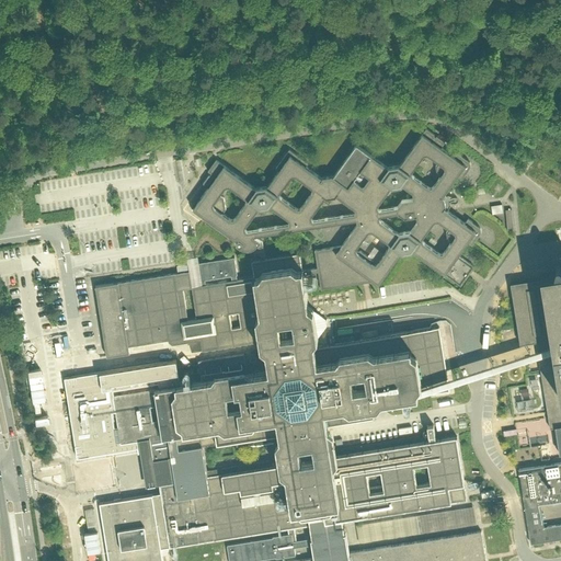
[(201,197),(193,208),(203,216),(202,218),(228,237),(230,235),(236,240),(238,238),(239,239),(236,244),(240,248),(243,249),(247,250),(250,249),(252,249),(255,247),(258,244),(259,247),(260,251),(261,259),(265,258),(263,240),(255,236),(255,235),(356,218),(357,219),(357,222),(342,244),(316,249),(318,266),(302,270),(304,274),(318,272),(321,289),(367,282),(374,281),(382,279),(402,252),(403,253),(412,252),(413,251),(461,286),(468,275),(471,271),(474,266),(460,256),(458,255),(468,242),(472,245),(477,238),(480,233),(481,232),(481,230),(480,228),(479,226),(468,218),(465,222),(448,210),(445,207),(446,205),(445,197),(443,196),(445,194),(457,176),(461,179),(462,178),(470,168),(470,165),(471,163),(470,161),(469,160),(462,156),(457,151),(456,155),(455,156),(442,147),(445,141),(437,136),(437,135),(436,137),(434,135),(435,134),(426,127),(399,164),(389,165),(388,167),(356,144),(333,175),(332,174),(322,176),(322,178),(306,165),(308,162),(289,149),(275,168),(278,170),(267,186),(266,185),(256,187),(216,159),(208,170),(212,173),(210,175),(209,174),(203,183),(208,186),(201,197)]
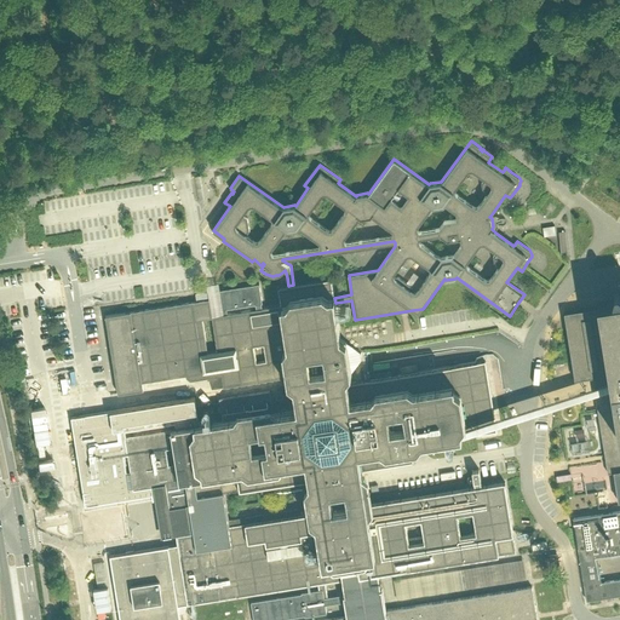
[(556,195),(560,190),(547,181),(543,187),(556,195)]
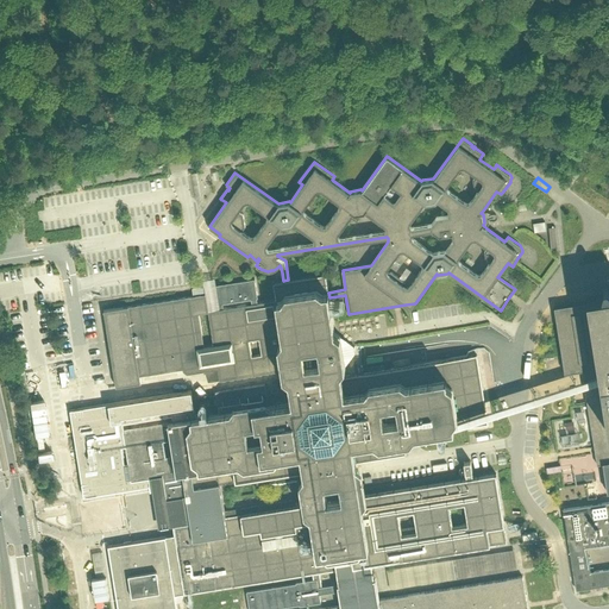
[(217,369),(218,369),(219,380),(271,371),(287,369),(292,401),(276,403),(248,408),(246,406),(244,387),(215,391),(219,410),(219,412),(219,413),(195,416),(195,415),(195,414),(194,405),(192,390),(83,408),(70,409),(83,494),(83,496),(133,489),(133,485),(149,483),(150,491),(151,491),(150,478),(155,477),(157,487),(162,487),(164,487),(167,501),(168,500),(186,497),(190,522),(173,525),(174,532),(175,535),(108,546),(118,608),(177,608),(175,595),(184,594),(218,588),(337,569),(339,584),(338,584),(337,584),(336,584),(319,586),(318,579),(296,582),(296,583),(246,591),(249,608),(270,608),(300,604),(300,606),(321,602),(320,594),(337,591),(338,591),(339,591),(341,608),(340,608),(339,606),(318,608),(313,608),(527,608),(527,602),(526,596),(522,576),(380,598),(381,602),(378,602),(375,578),(374,578),(371,564),(507,542),(504,523),(503,519),(500,496),(496,472),(473,476),(466,477),(360,495),(356,463),(363,462),(389,457),(389,456),(387,440),(412,435),(471,426),(488,424),(487,416),(485,409),(479,370),(479,366),(477,355),(468,356),(466,356),(452,358),(362,372),(360,372),(341,376),(333,324),(330,297),(328,293),(326,274),(288,280),(283,281),(278,282),(274,283),(276,300),(258,302),(257,297),(258,297),(255,278),(213,286),(215,303),(219,303),(219,308),(211,309),(209,311),(209,308),(207,293),(121,307),(104,309),(117,387),(142,383),(140,376),(162,372),(183,369),(183,370),(187,374),(209,370),(217,369)]
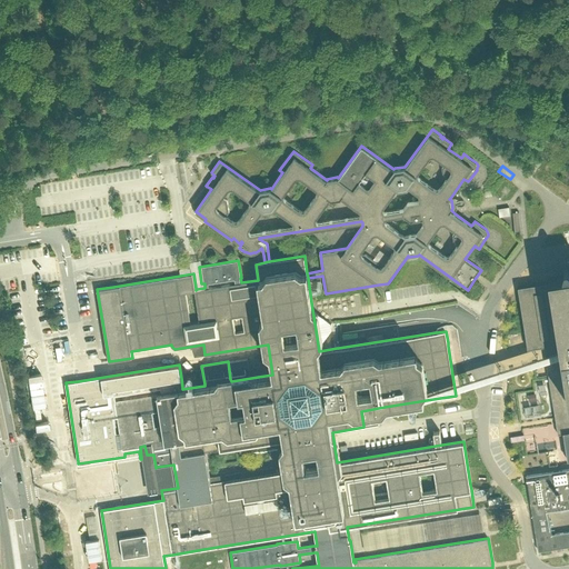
[(568,273),(549,277),(550,283),(548,283),(548,282),(518,287),(520,301),(525,332),(528,349),(558,343),(559,342),(561,356),(546,359),(558,433),(563,433),(568,460),(568,459),(568,273)]
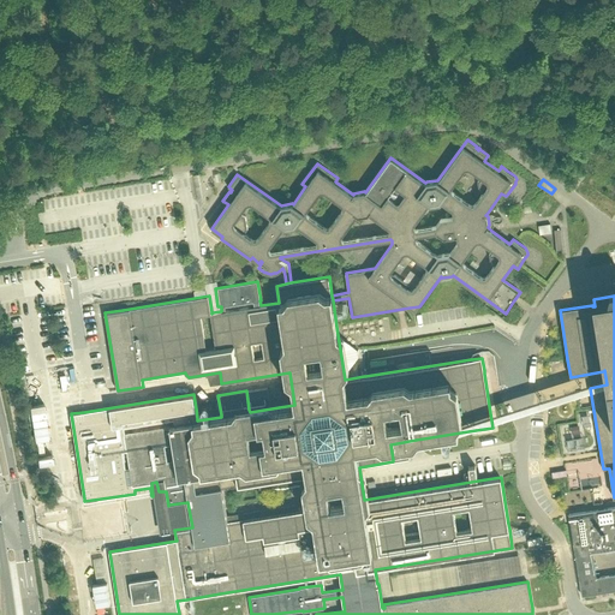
[(614,506),(605,508),(604,508),(589,511),(568,514),(581,596),(614,590),(614,573),(592,578),(589,554),(614,549),(614,506)]
